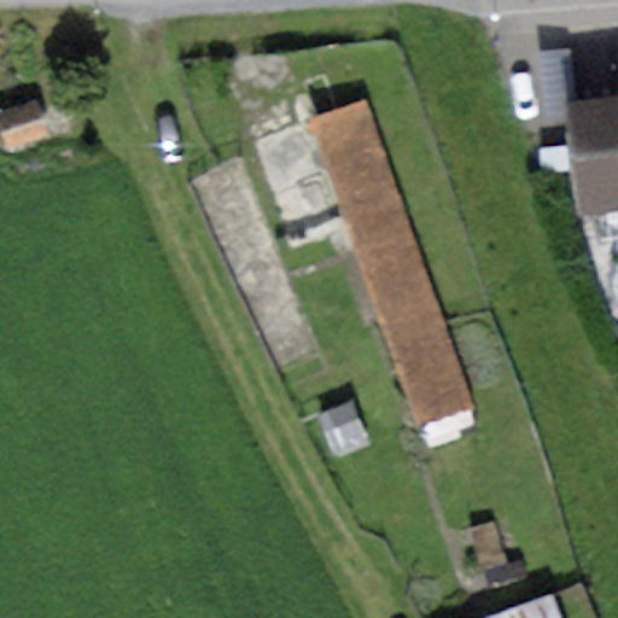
[(560,104),(576,103),(571,50),(536,52),(541,105),(560,104)]
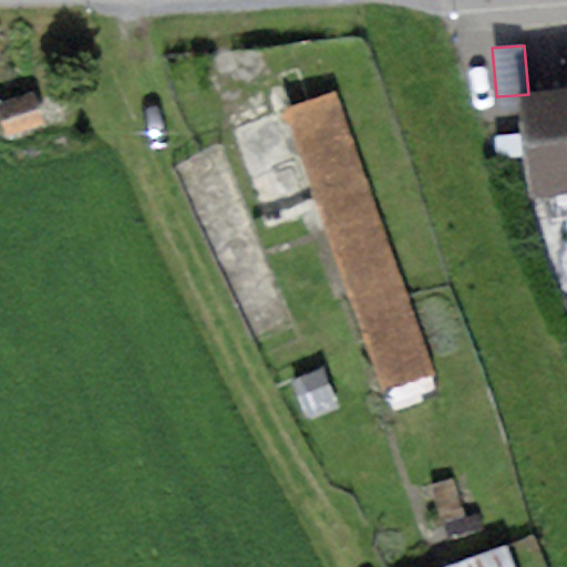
[(566,89),(528,94),(514,95),(526,194),(566,188),(566,89)]
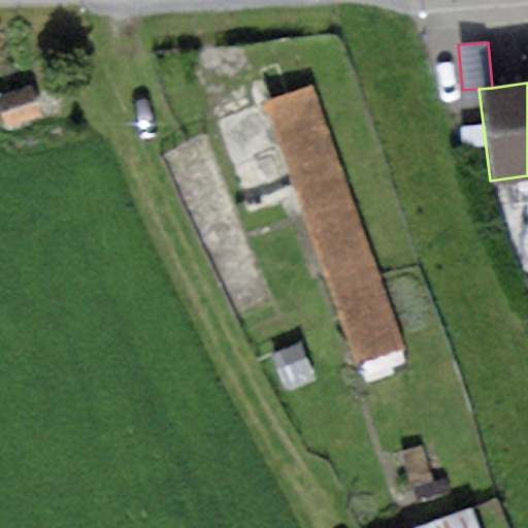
[(315,85),(266,102),(357,366),(404,350),(315,85)]
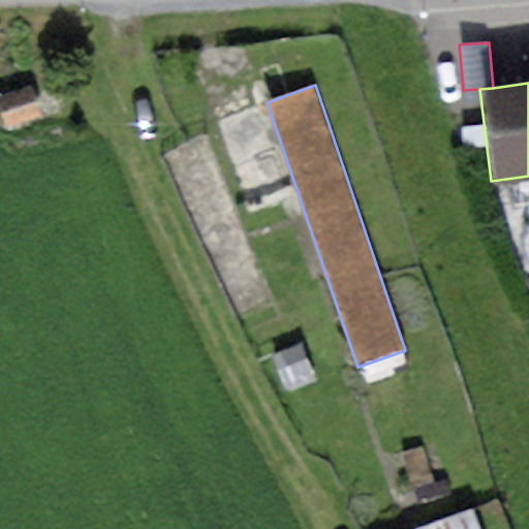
[(31,88),(0,98),(0,116),(5,129),(41,117),(31,88)]
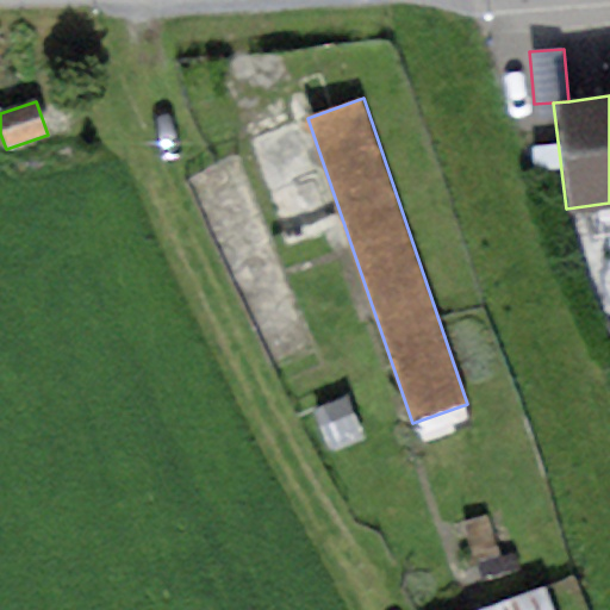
[(296,126),(237,149),(286,275),(337,253),(296,126)]
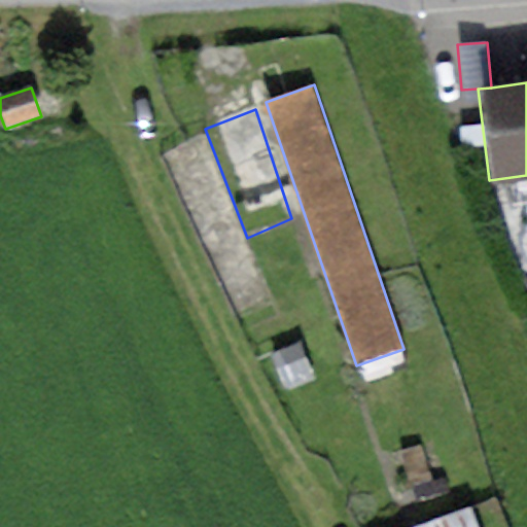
[(471,526),(466,511),(421,526),(471,526)]
